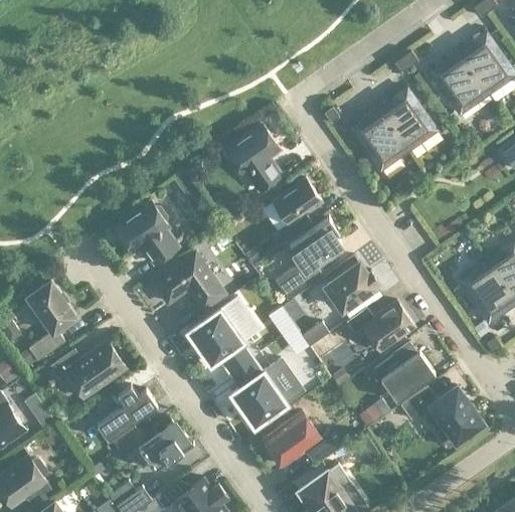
[(493,0),(485,0),(483,2),(489,12),(498,6),(493,0)]
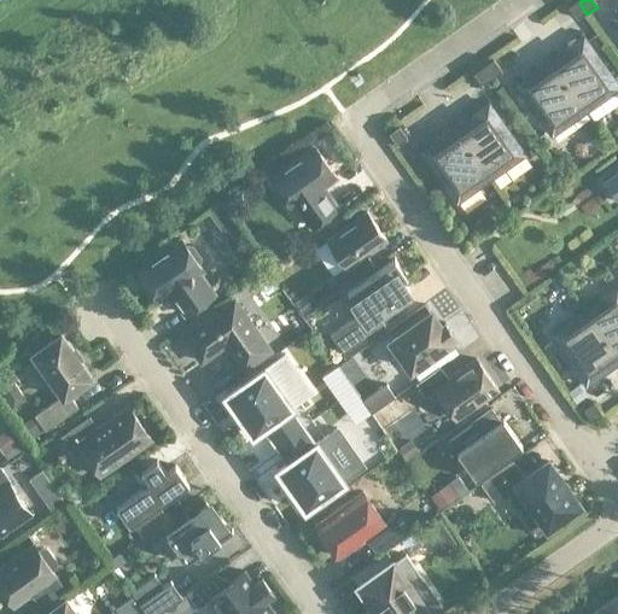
[(587,15),(579,3),(569,10),(577,22),(587,15)]
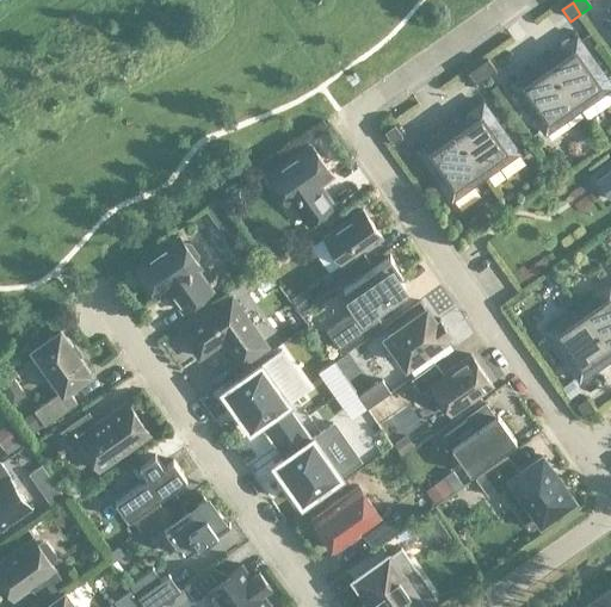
[(610,86),(578,39),(544,62),(580,113),(610,91),(610,86)]
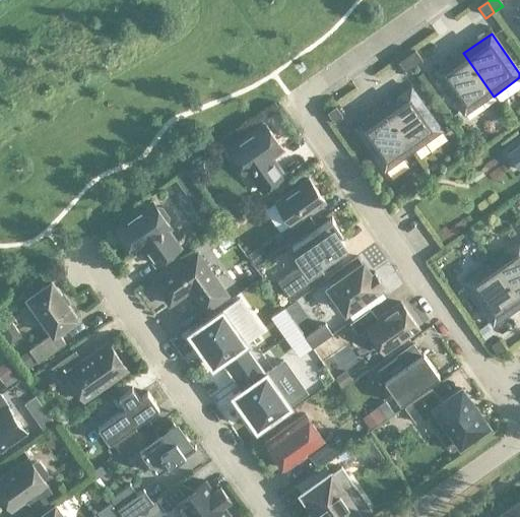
[(415,53),(407,58),(414,68),(423,63),(415,53)]
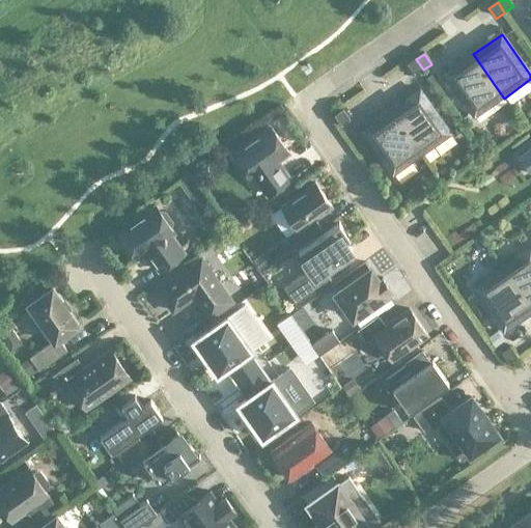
[(504,99),(473,54),(444,75),(475,118),(504,99)]
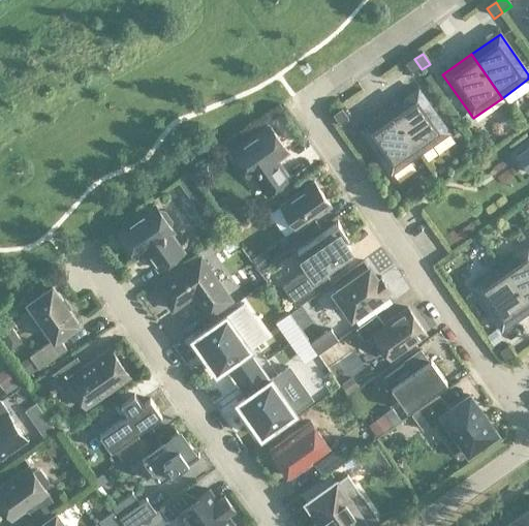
[(422,69),(414,59),(406,65),(413,75),(422,69)]
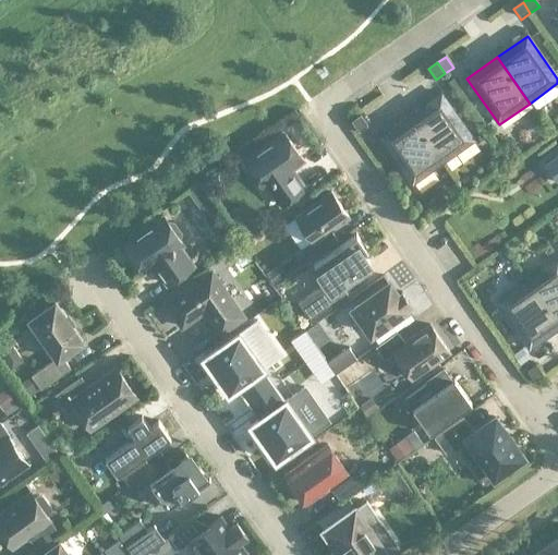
[(443,96),(412,118),(444,164),(474,142),(443,96)]
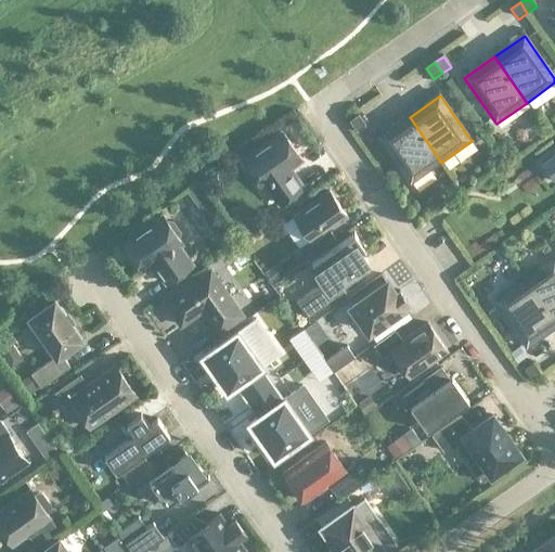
[(357,133),(366,127),(359,116),(349,123),(357,133)]
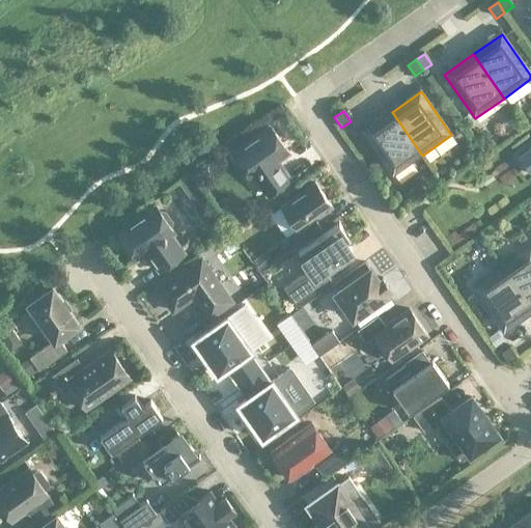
[(422,156),(392,112),(362,132),(393,176),(422,156)]
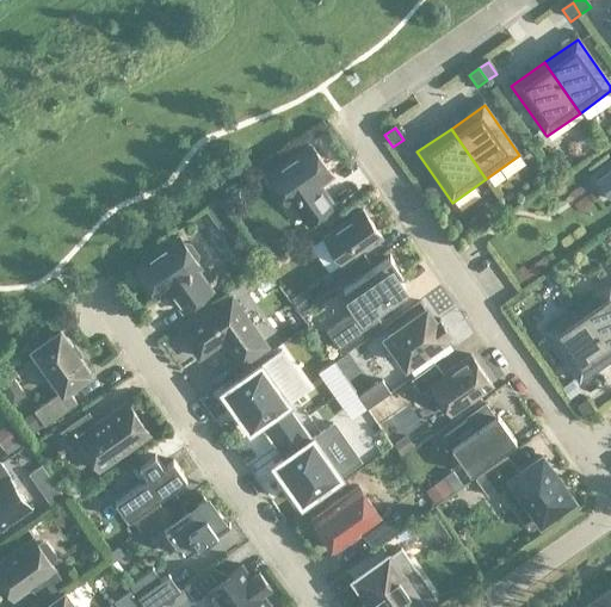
[(333,178),(312,148),(269,179),(271,183),(271,184),(270,190),(279,203),(285,204),(287,205),(289,209),(294,205),(309,227),(334,209),(334,210),(339,208),(322,185),(333,178)]
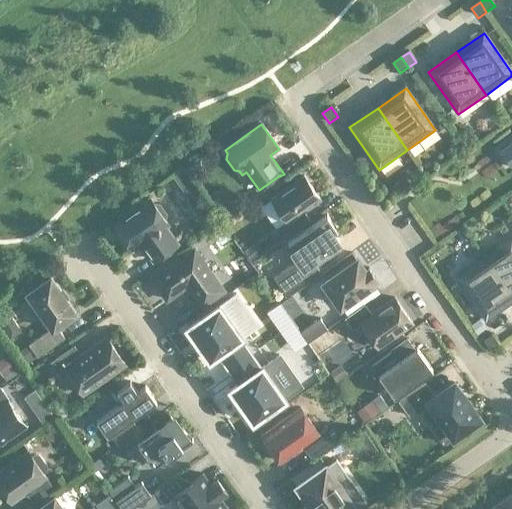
[(511,145),(501,154),(511,170),(511,145)]
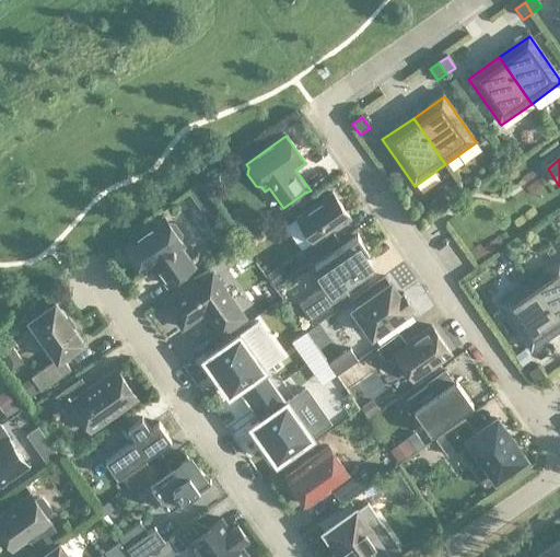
[(339,244),(334,235),(333,233),(350,220),(333,196),(298,221),(314,244),(303,253),(311,265),(339,244)]
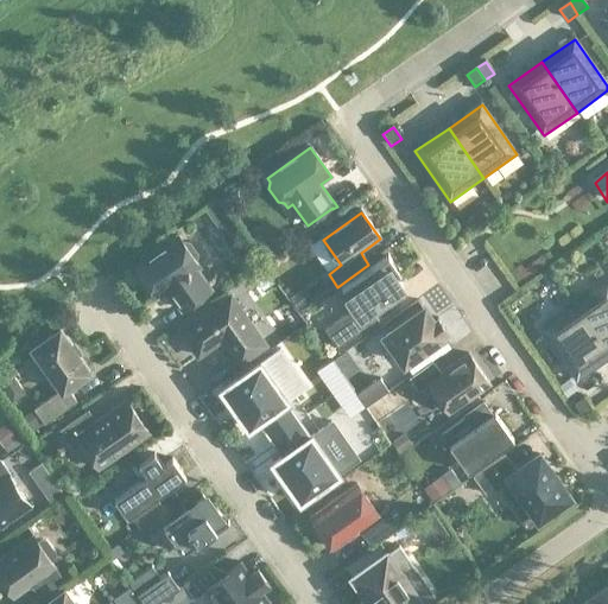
[(211,293),(196,272),(200,268),(196,264),(196,262),(197,256),(190,246),(183,245),(179,239),(135,269),(157,299),(169,291),(184,312),(211,293)]
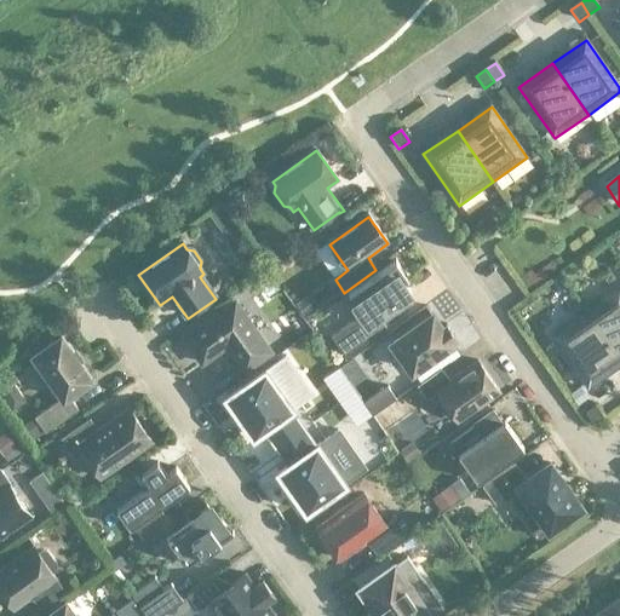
[(279,247),(263,258),(273,271),(288,259),(279,247)]
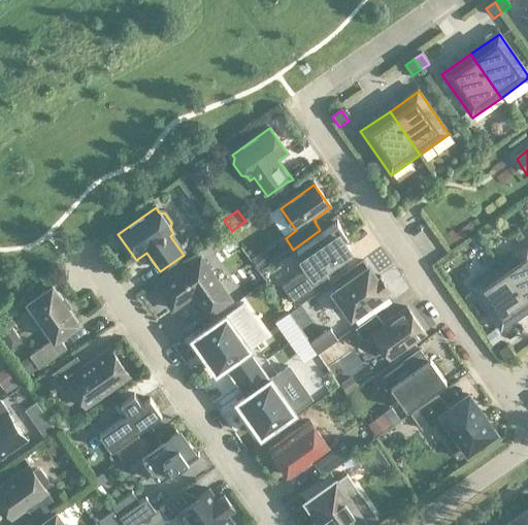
[(349,239),(337,224),(297,252),(309,269),(283,288),(295,305),(330,282),(322,270),(351,250),(344,241),(349,239)]
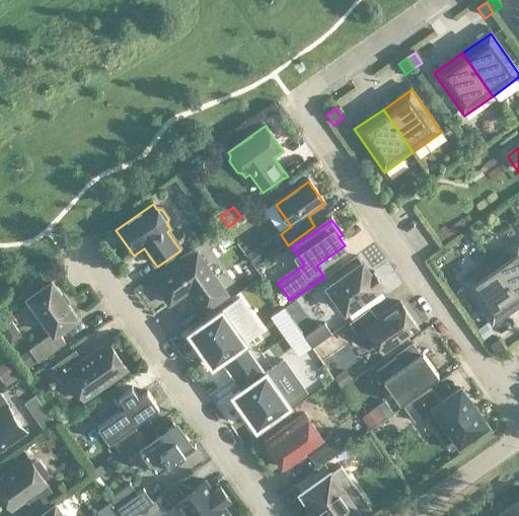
[(225,229),(215,236),(224,249),(234,242),(225,229)]
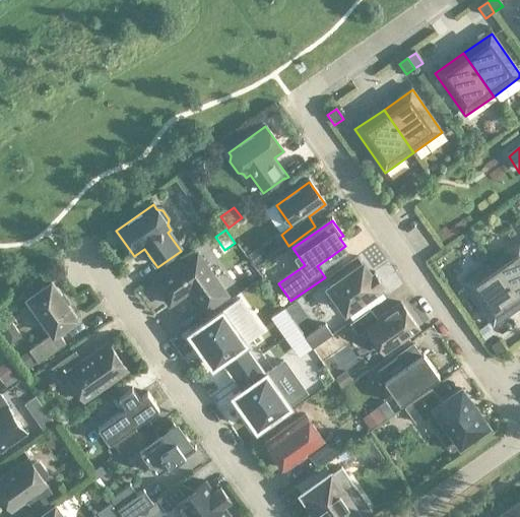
[(519,243),(492,263),(519,303),(519,243)]
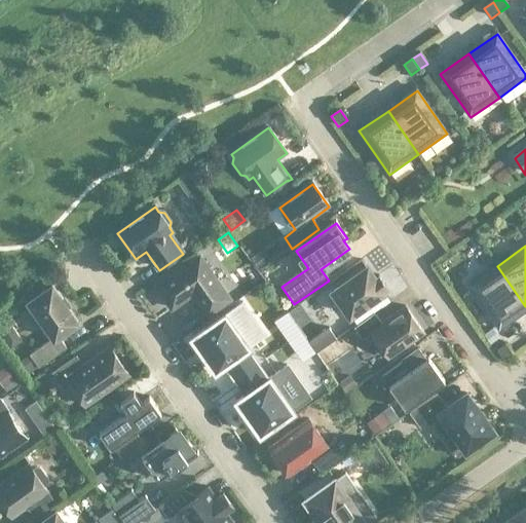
[(230,301),(200,258),(156,289),(172,310),(193,295),(209,316),(230,301)]
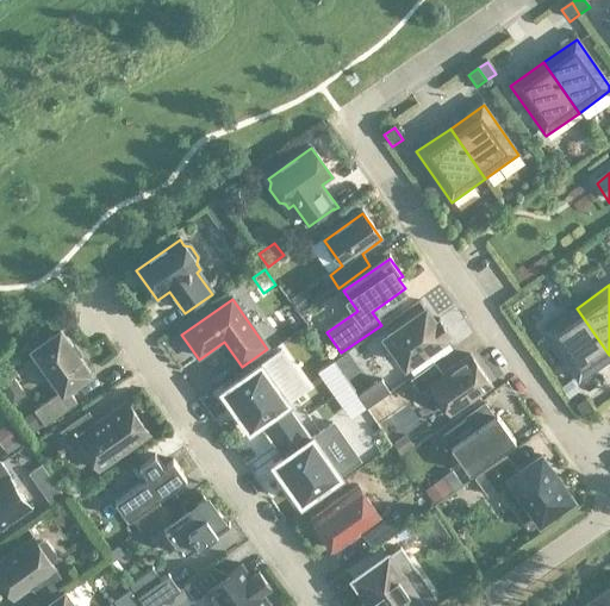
[(609,361),(609,355),(577,308),(543,332),(579,382),(609,361)]
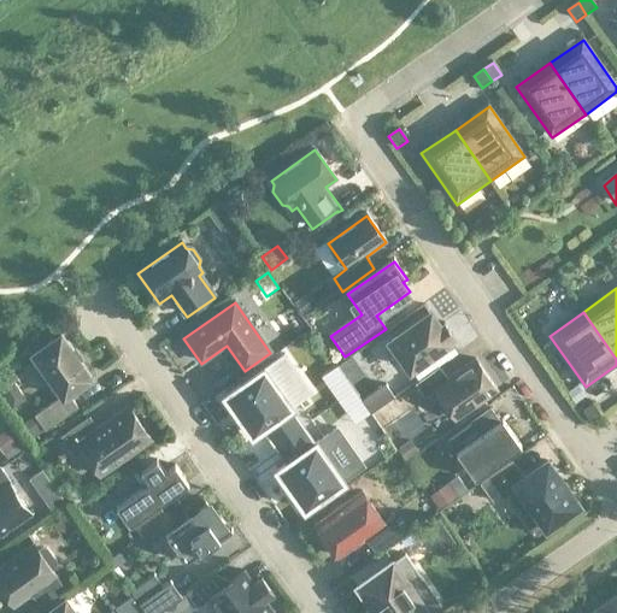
[(392,343),(411,371),(451,343),(448,341),(453,337),(445,325),(440,329),(430,316),(392,343)]
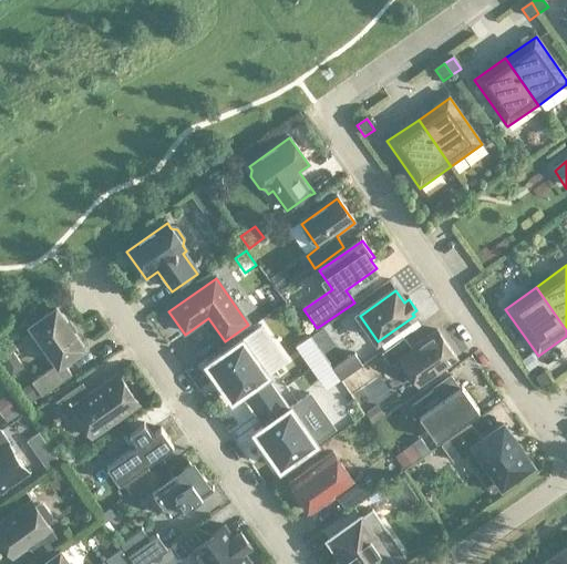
[(31,328),(59,367),(33,385),(42,398),(71,377),(63,365),(84,350),(73,334),(74,332),(73,331),(71,332),(68,329),(70,327),(69,326),(68,326),(57,309),(31,328)]
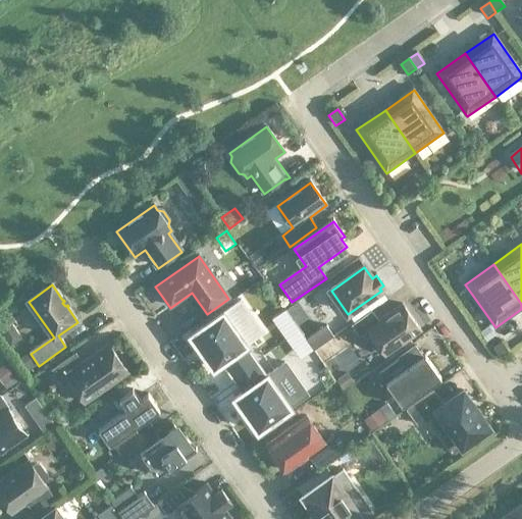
[(242,302),(191,338),(214,370),(222,364),(231,377),(255,361),(246,348),(264,334),(242,302)]
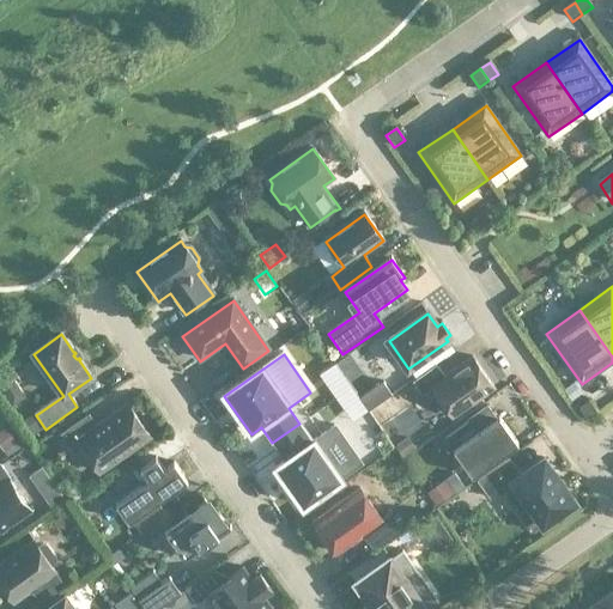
[(495,389),(473,359),(445,379),(437,367),(413,383),(423,397),(432,390),(453,419),(495,389)]
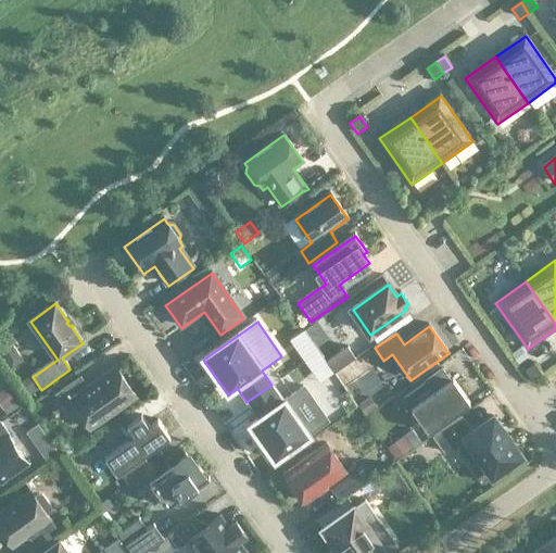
[(327,364),(335,375),(356,360),(348,349),(327,364)]
